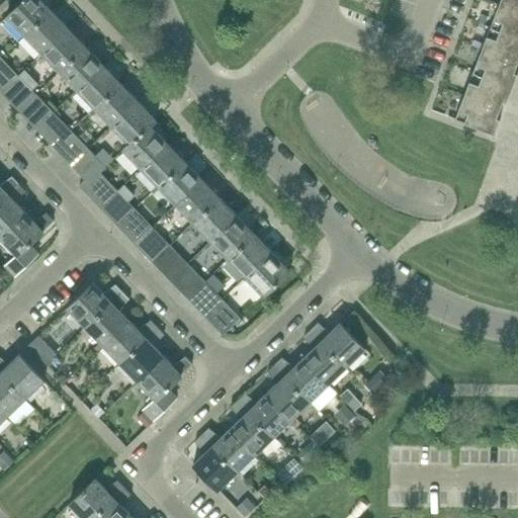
[(40,0),(22,0),(6,16),(7,18),(8,17),(25,34),(51,10),(40,0)]
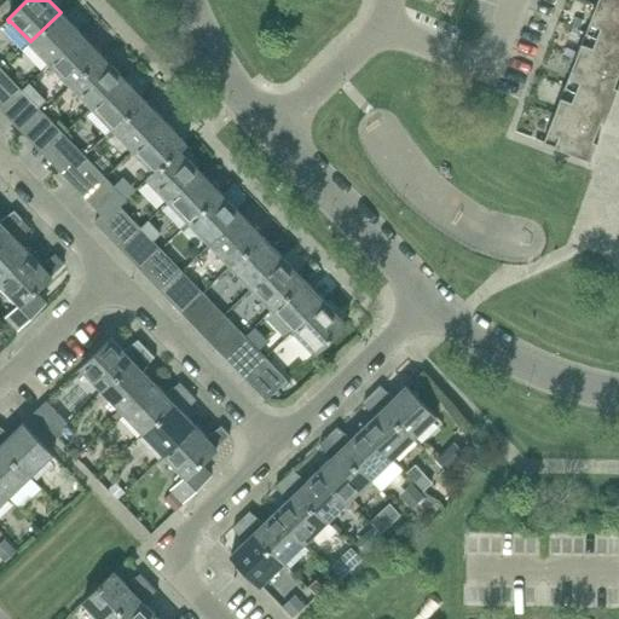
[(618,0),(597,0),(596,5),(618,13),(618,0)]
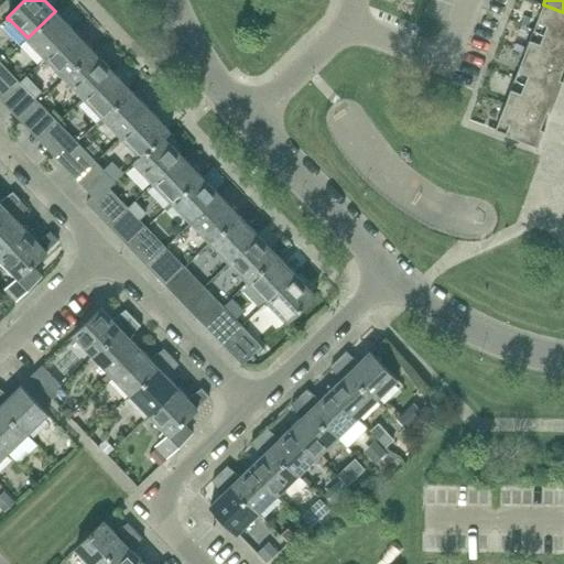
[(563,12),(543,4),(533,30),(563,41),(563,12)]
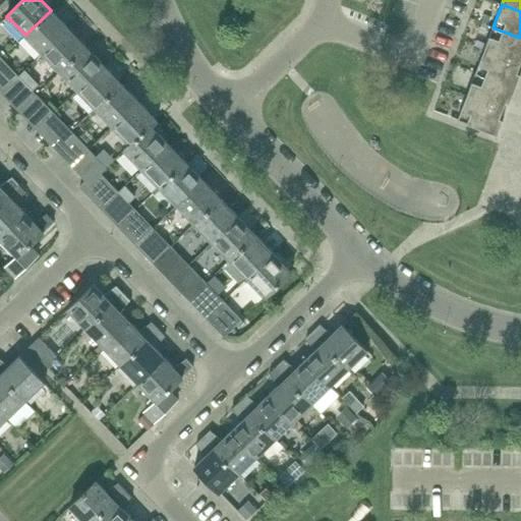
[(43,53),(68,29),(51,10),(25,35),(43,53)]
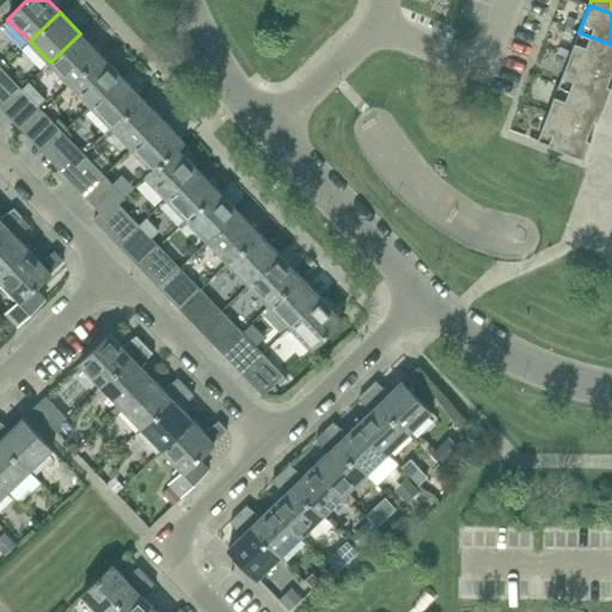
[(611,44),(579,32),(569,59),(611,75),(611,72),(611,44)]
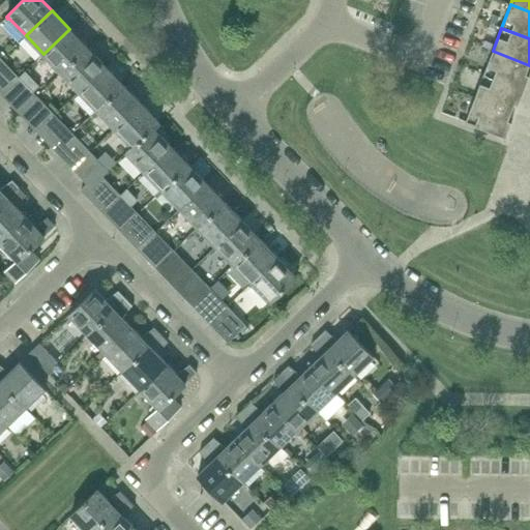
[(61,72),(87,48),(69,29),(43,54),(61,72)]
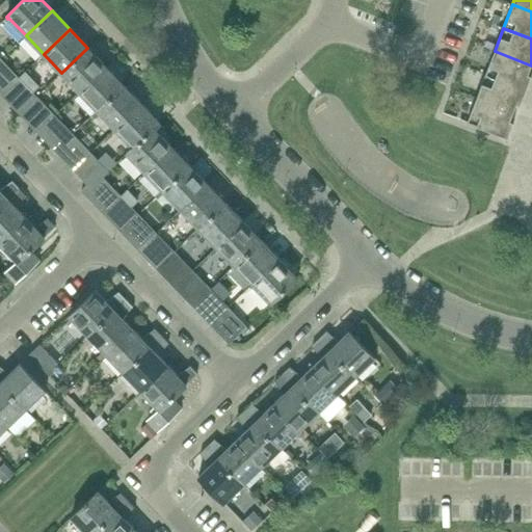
[(79,91),(106,67),(87,48),(61,73),(79,91)]
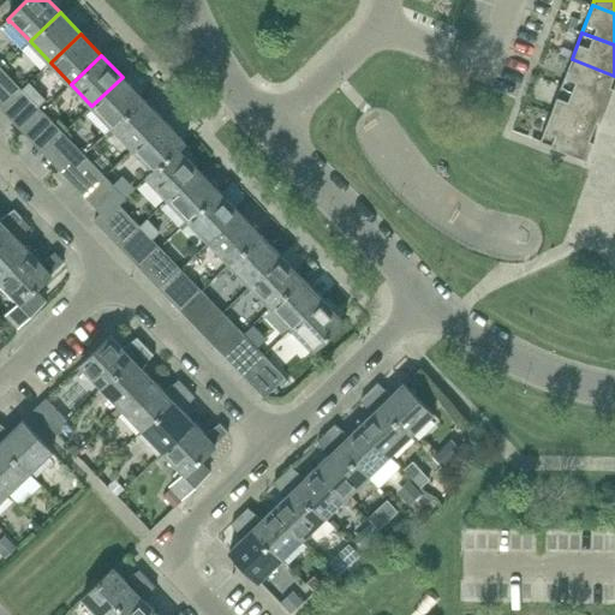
[(610,85),(614,76),(572,59),(561,85),(608,103),(614,87),(610,85)]
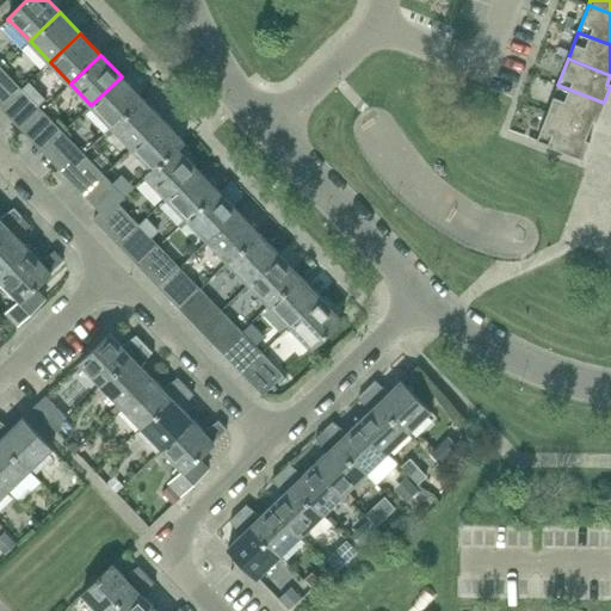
[(0,76),(0,107),(17,125),(28,116),(38,105),(6,72),(0,76)]
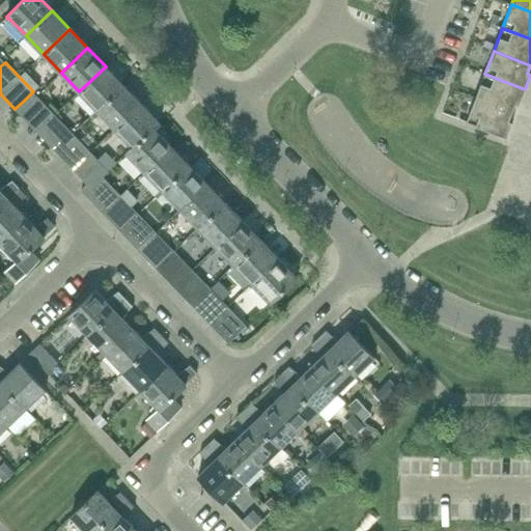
[(98,110),(123,85),(106,66),(79,91),(98,110)]
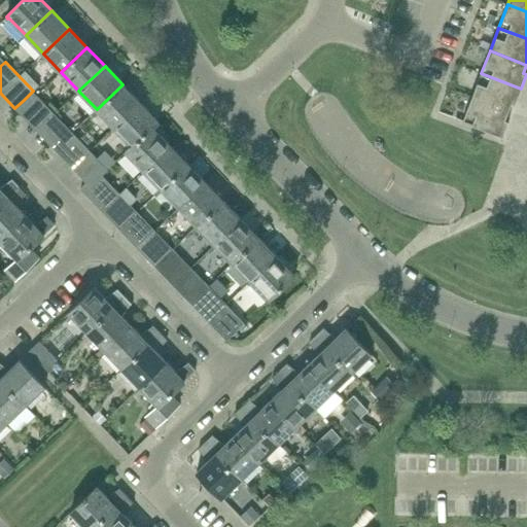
[(515,104),(521,89),(481,73),(471,97),(508,111),(512,103),(515,104)]
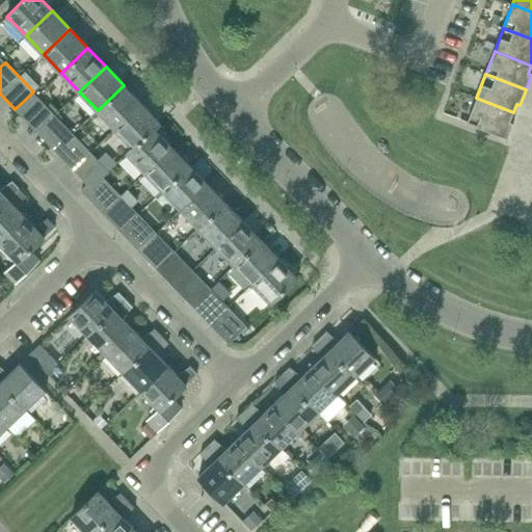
[(115,129),(141,104),(124,85),(98,110),(115,129)]
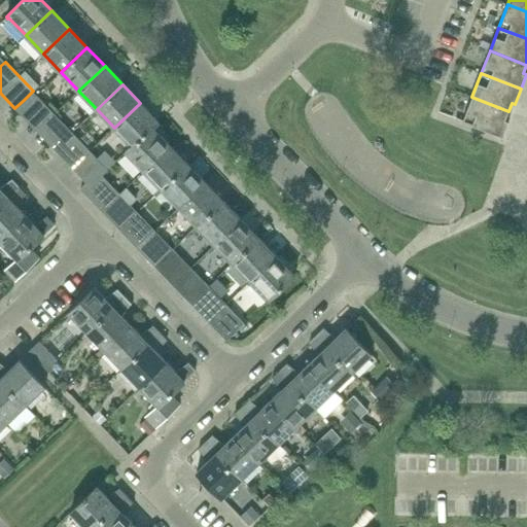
[(31,107),(22,115),(27,121),(45,104),(33,91),(24,100),(31,107)]
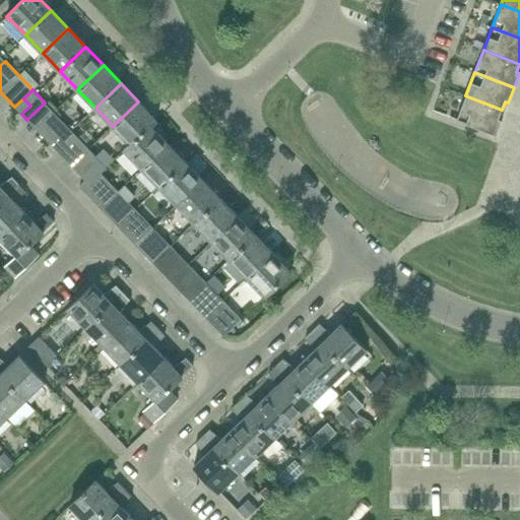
[(499,118),(502,110),(465,95),(457,119),(497,134),(502,119),(499,118)]
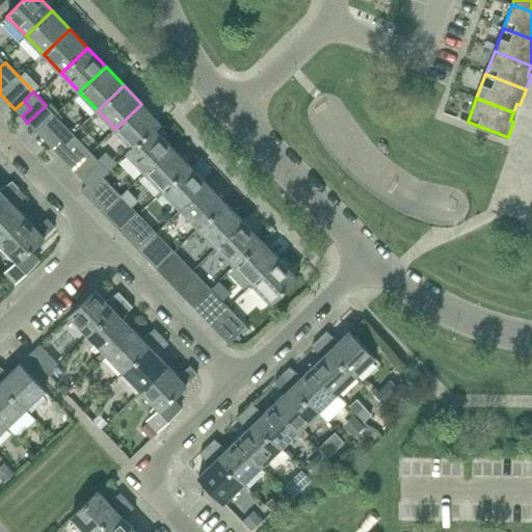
[(15,109),(22,116),(31,108),(24,101),(15,109)]
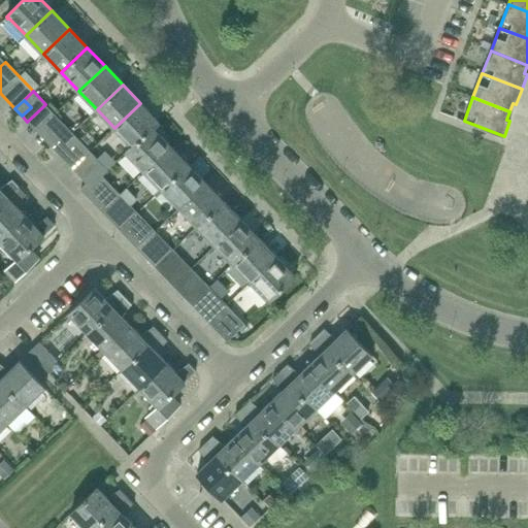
[(158,121),(140,103),(114,128),(131,145),(132,146),(152,127),(153,128),(159,122),(158,121)]
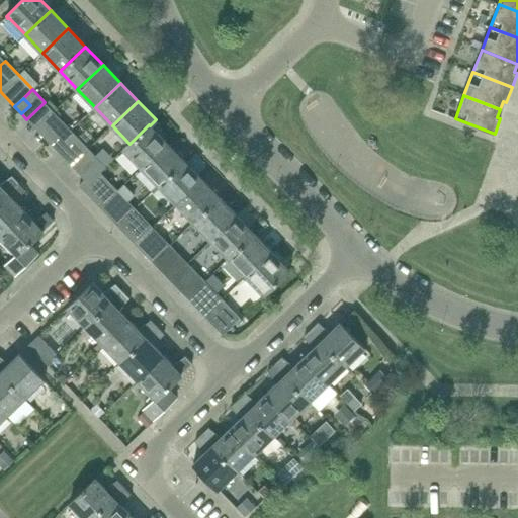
[(45,102),(26,119),(46,139),(63,121),(45,102)]
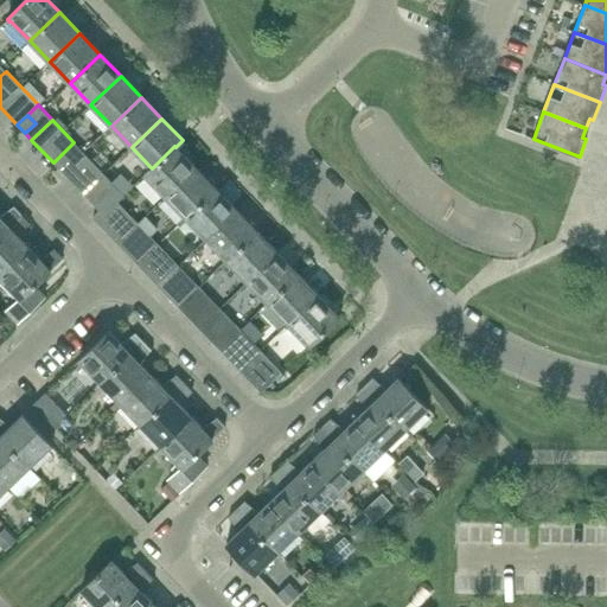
[(68,158),(77,167),(88,157),(74,142),(53,163),(58,167),(68,158)]
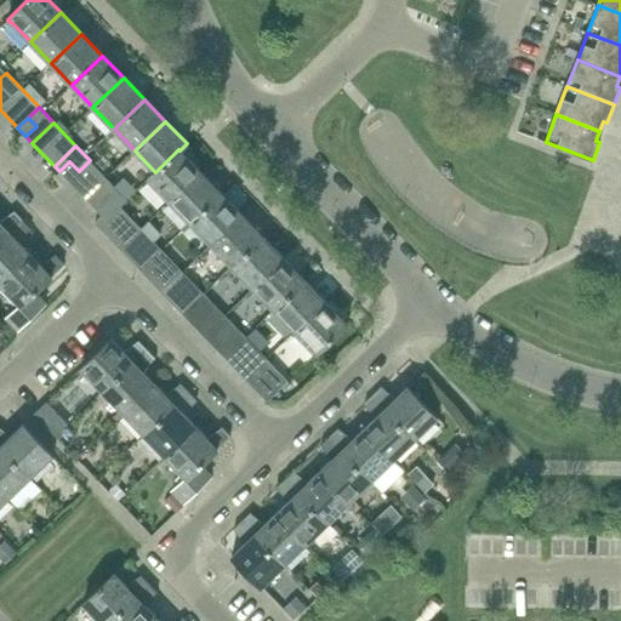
[(200,171),(180,151),(178,149),(155,172),(154,171),(147,178),(148,181),(149,180),(170,200),(200,171)]
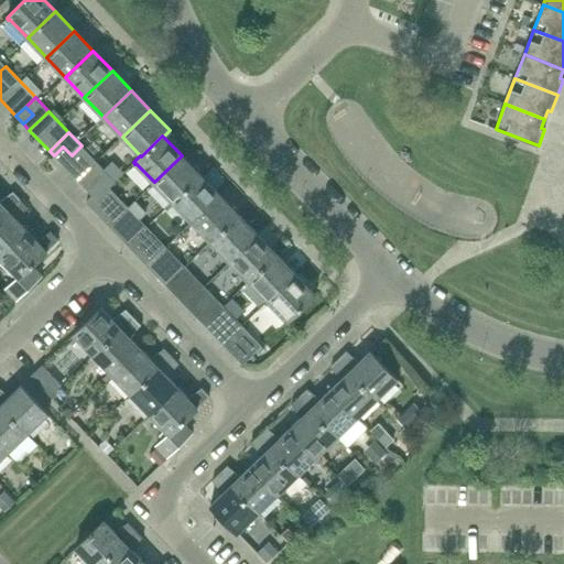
[(104,170),(82,145),(72,155),(62,164),(85,188),(104,170)]
